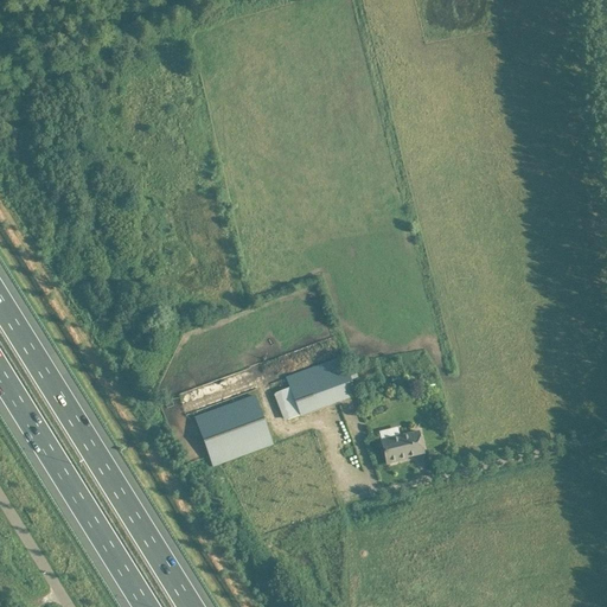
[(356,395),(344,364),(342,356),(286,377),(288,384),(275,389),(276,393),(275,393),(285,421),(356,395)]
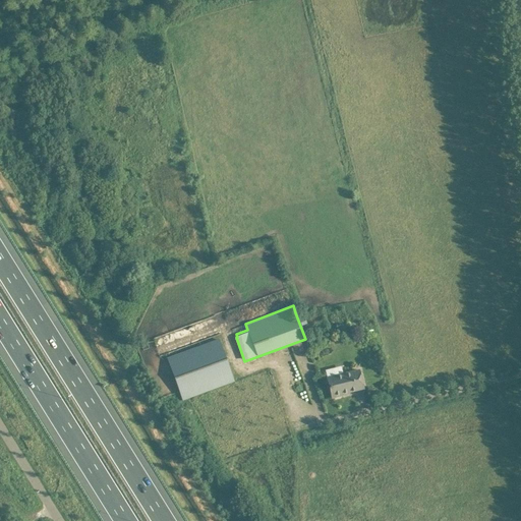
[(352,345),(350,338),(342,340),(344,347),(352,345)]
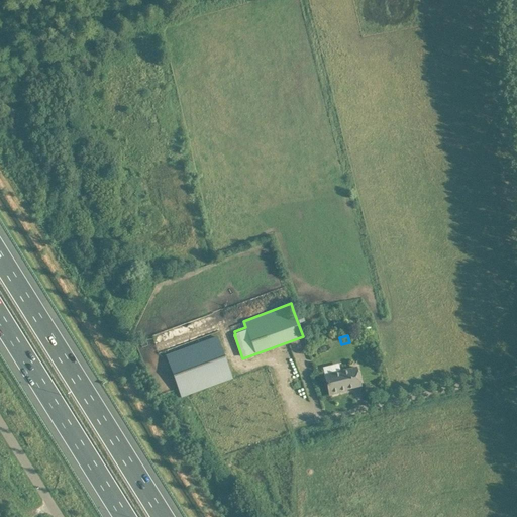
[(223,387),(222,383),(232,379),(217,337),(166,356),(181,397),(206,388),(207,393),(223,387)]
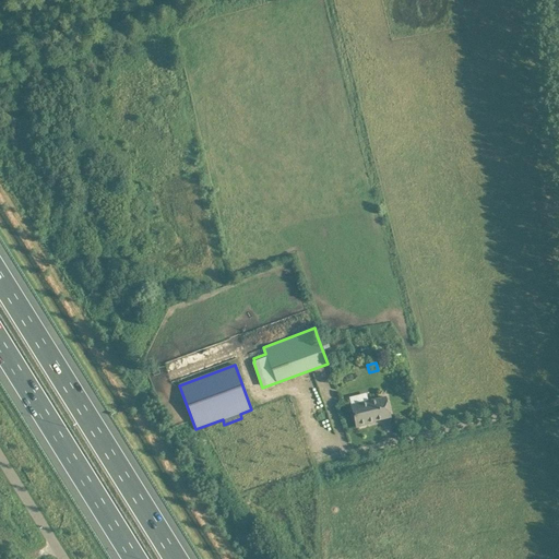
[(369,423),(390,417),(385,399),(351,406),(356,427),(369,424),(369,423)]
